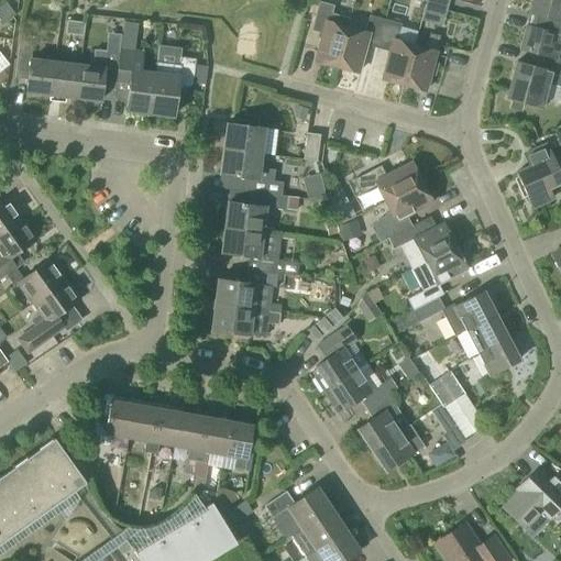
[(0,15),(12,7),(7,0),(0,6),(0,15)]
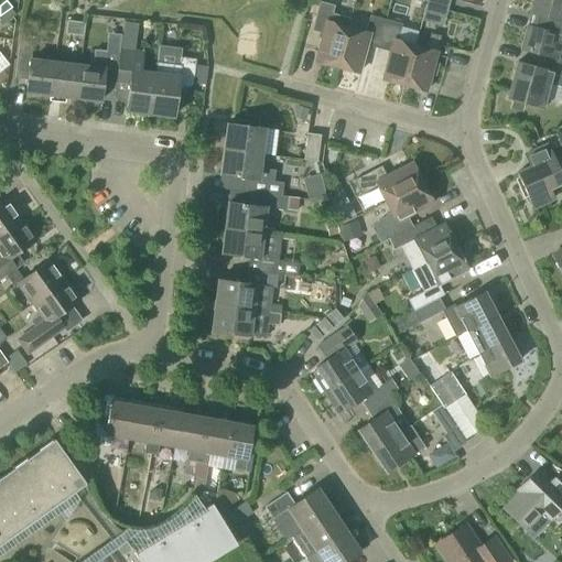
[(449,10),(451,0),(428,0),(427,4),(449,10)]
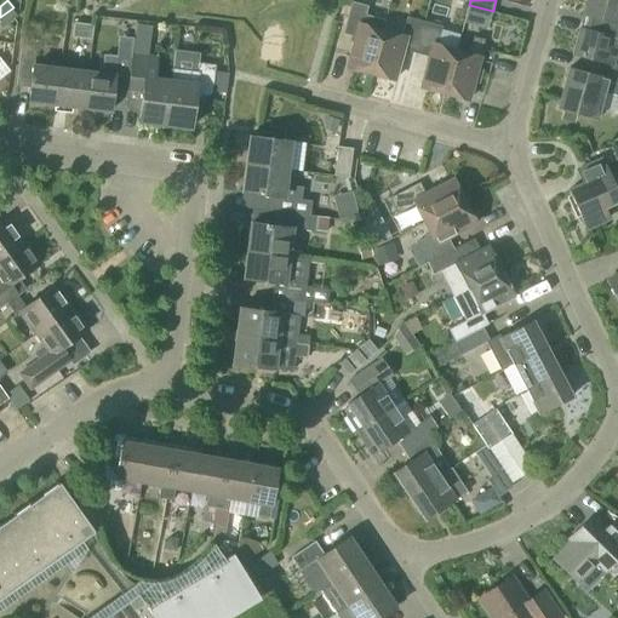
[(588,0),(584,15),(611,22),(617,23),(617,0),(588,0)]
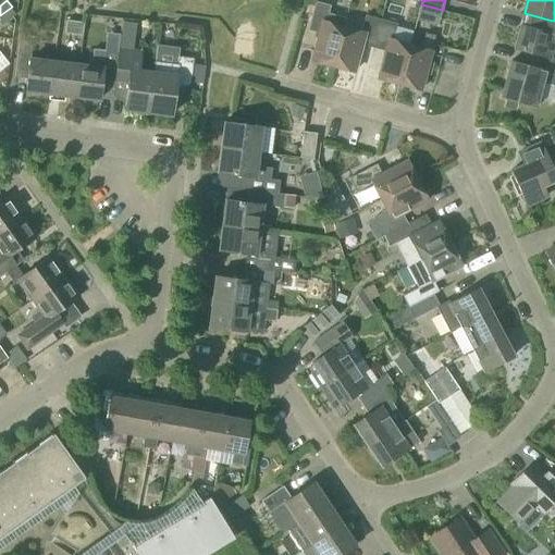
[(335,66),(346,27),(345,27),(347,16),(331,12),(333,7),(317,2),(309,31),(321,34),(313,61),(335,66)]
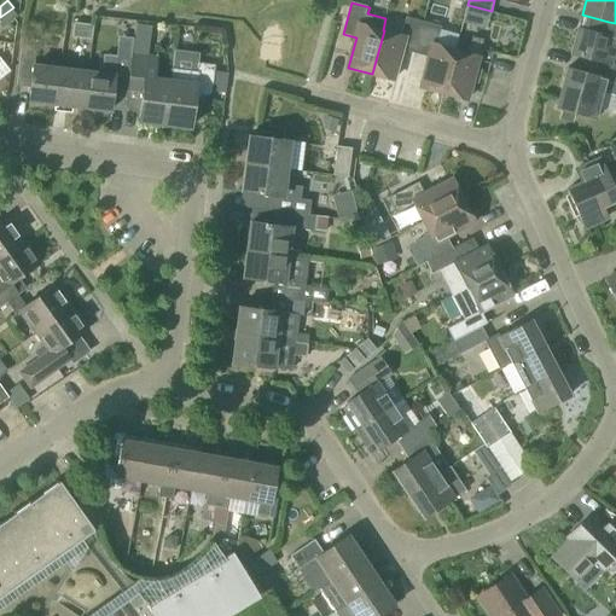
[(13,7),(0,17),(0,19),(5,25),(18,15),(13,7)]
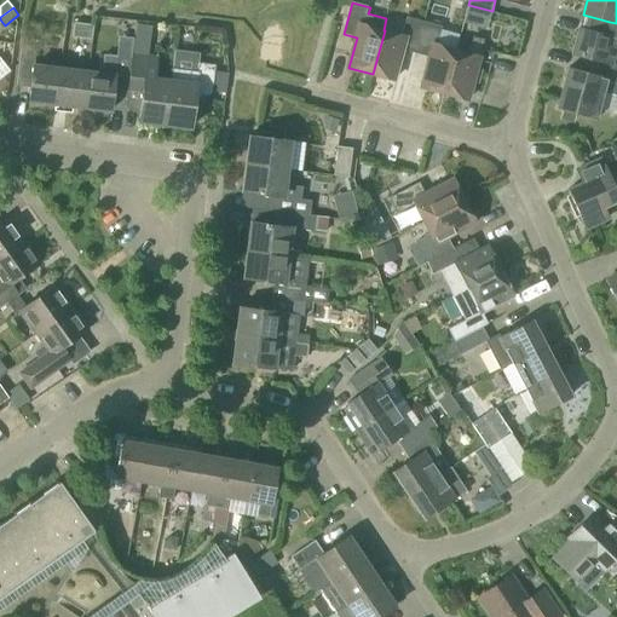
[(419,53),(427,21),(408,16),(403,35),(385,30),(373,74),(397,81),(405,50),(419,53)]
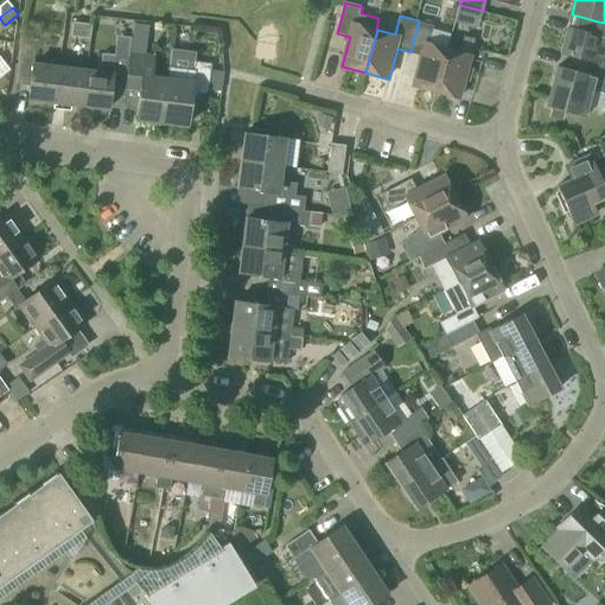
[(438,94),(449,50),(428,44),(434,25),(419,20),(411,52),(424,56),(414,87),(438,94)]
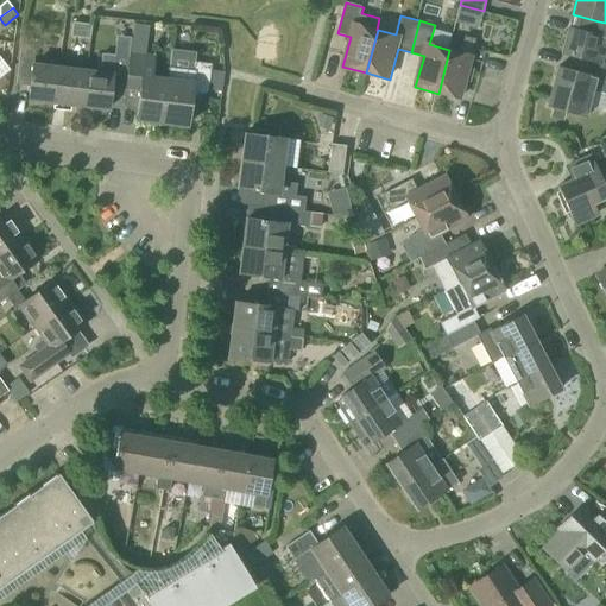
[(82,37),(83,23),(74,21),(73,36),(82,37)]
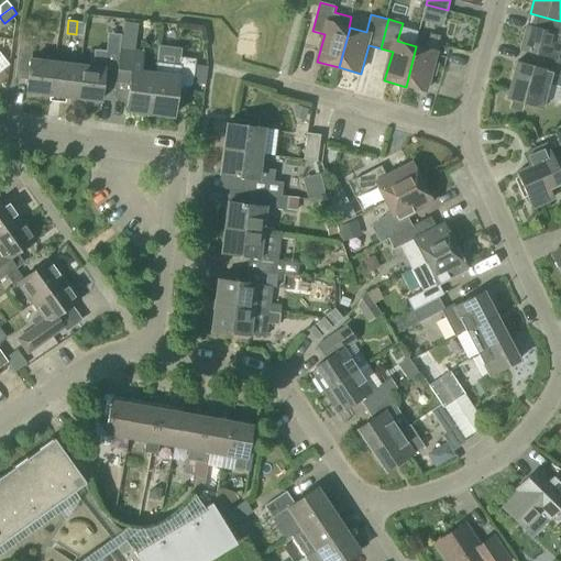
[(560,21),(554,20),(552,26),(535,21),(532,23),(531,28),(527,26),(520,50),(546,56),(560,59),(560,21)]
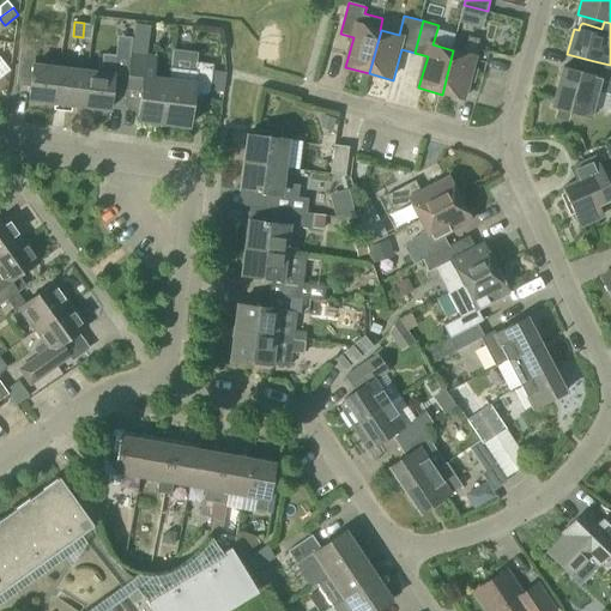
[(84,23),(83,37),(92,38),(94,23),(84,23)]
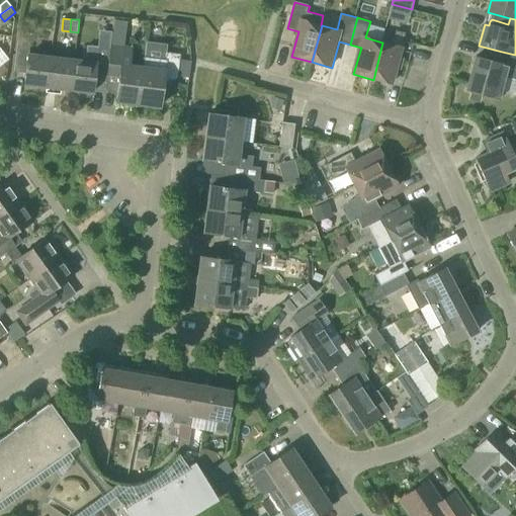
[(382,43),(373,80),(393,85),(406,34),(396,31),(393,46),(382,43)]
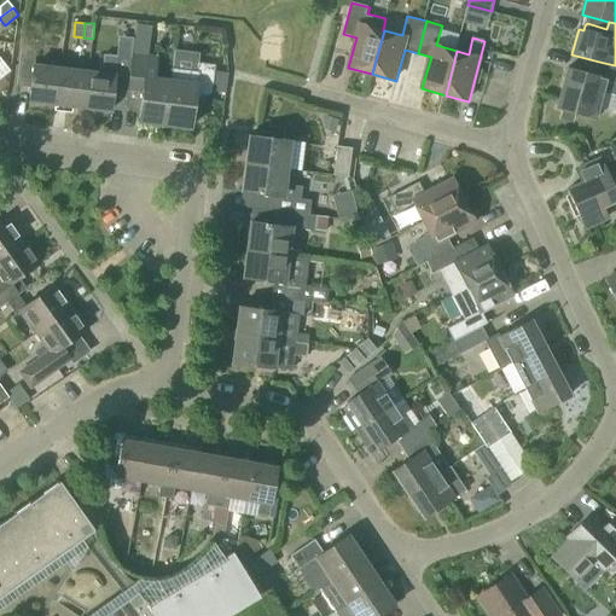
[(135,42),(134,52),(150,53),(151,44),(135,42)]
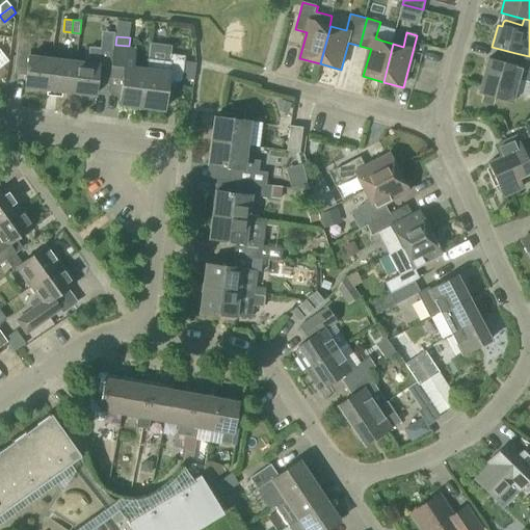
[(149,69),(148,69),(133,67),(136,47),(129,46),(115,45),(112,44),(110,59),(113,59),(111,71),(126,73),(123,103),(144,106),(149,69)]
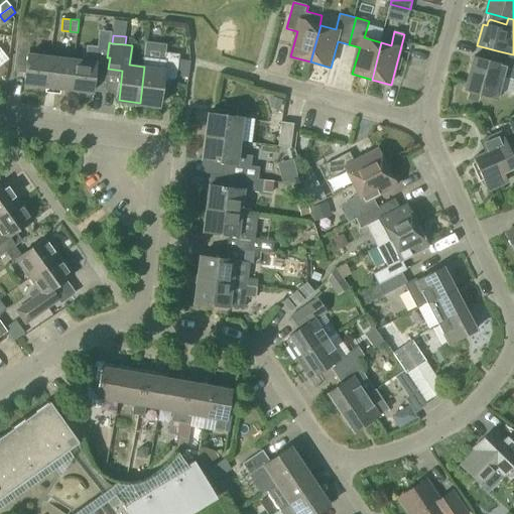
[(110,57),(107,57),(98,56),(99,46),(88,44),(86,60),(75,59),(71,90),(93,93),(95,81),(106,82),(108,69),(110,57)]
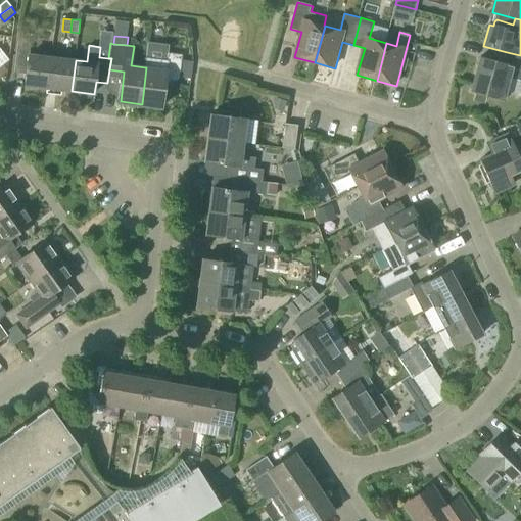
[(48,93),(52,57),(30,54),(31,49),(17,47),(14,73),(29,74),(27,86),(47,88),(47,93),(48,93)]
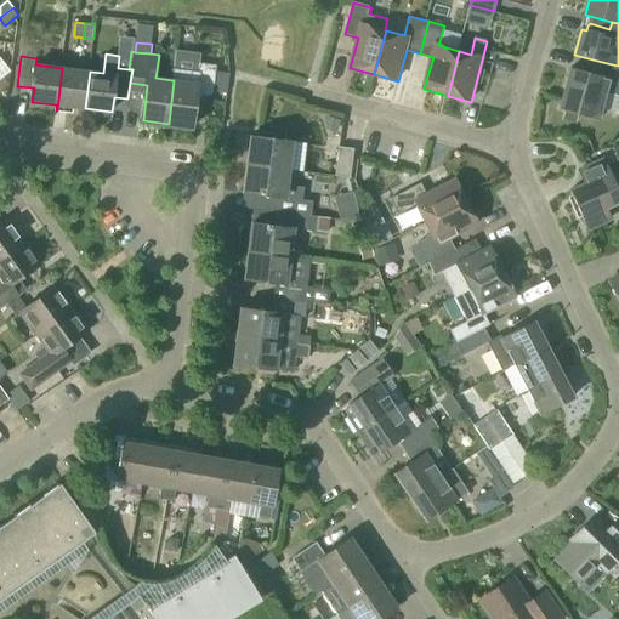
[(618,66),(602,62),(598,77),(571,69),(558,109),(602,120),(605,111),(609,92),(618,95),(618,66)]
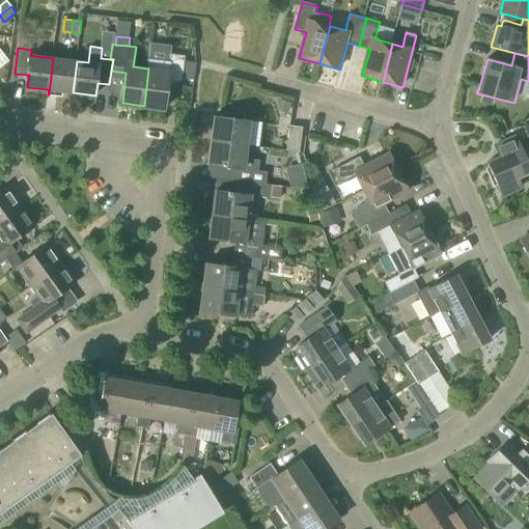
[(5,54),(0,57),(0,67),(10,59),(5,54)]
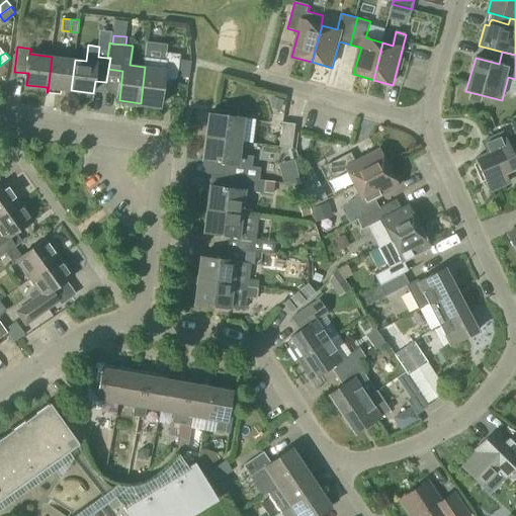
[(145,67),(141,103),(163,106),(166,77),(179,78),(182,54),(168,53),(167,59),(145,57),(144,67),(145,67)]
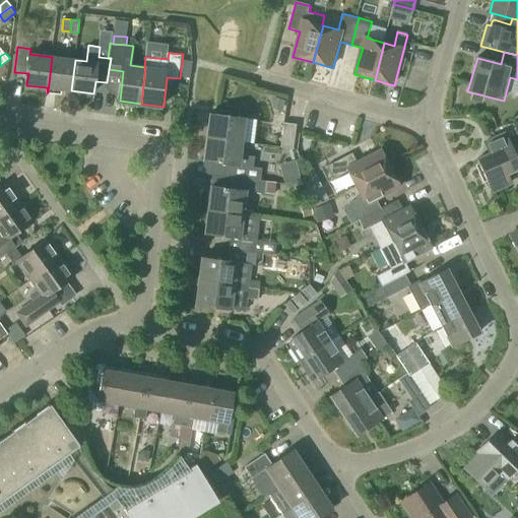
[(71,90),(75,60),(52,57),(48,92),(62,94),(62,89),(71,90)]
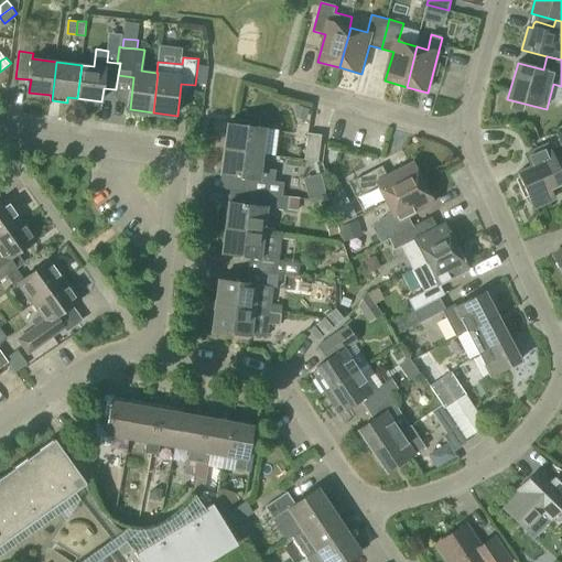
[(561,86),(553,84),(549,100),(561,104),(561,86)]
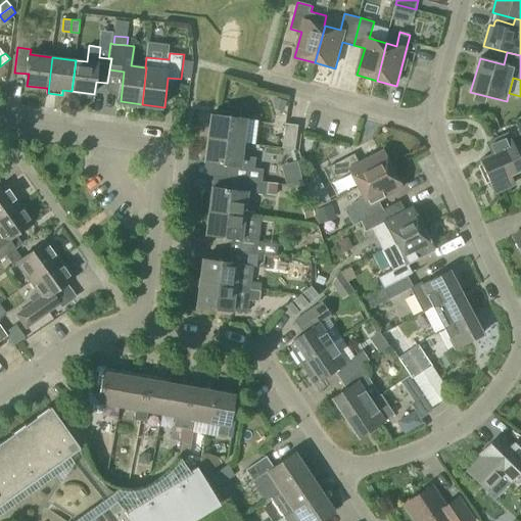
[(210,137),(246,142),(249,117),(214,113),(210,137)]
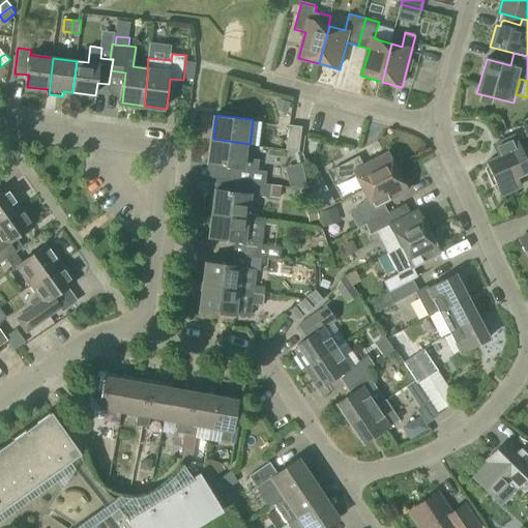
[(299,150),(302,125),(290,123),(287,149),(299,150)]
